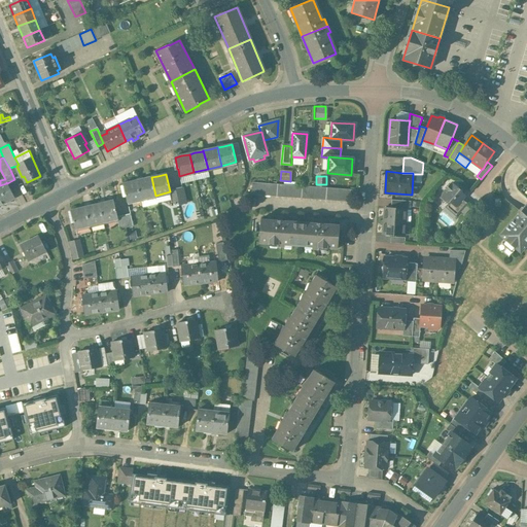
[(151,177),(143,179),(137,180),(141,199),(155,196),(151,177)]
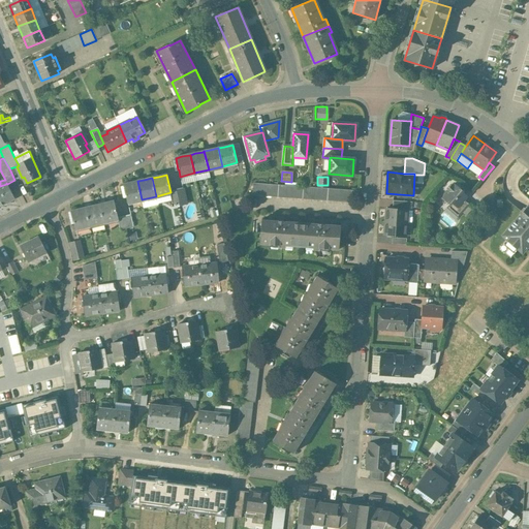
[(137,181),(129,183),(123,184),(126,195),(128,203),(142,199),(137,181)]
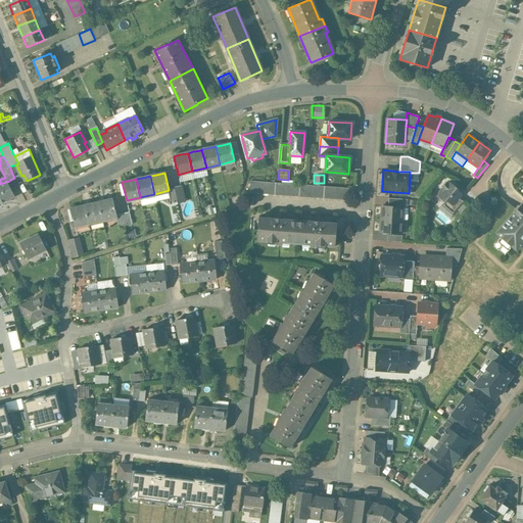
[(0,203),(14,197),(7,182),(6,181),(6,182),(0,184),(0,203)]
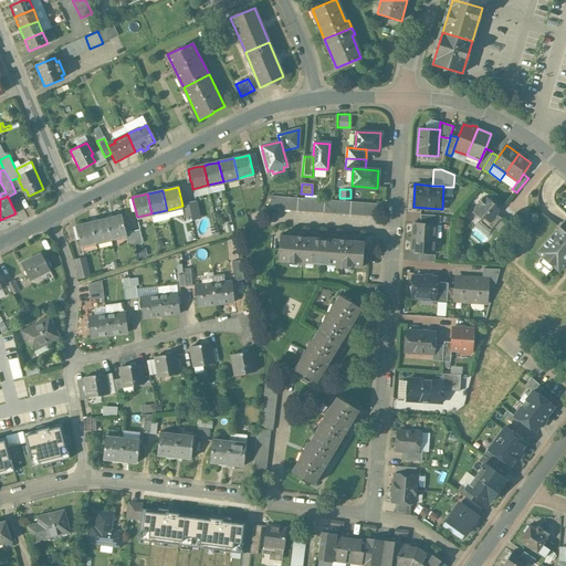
[(378,203),(271,196),(270,209),(377,217),(378,203)]
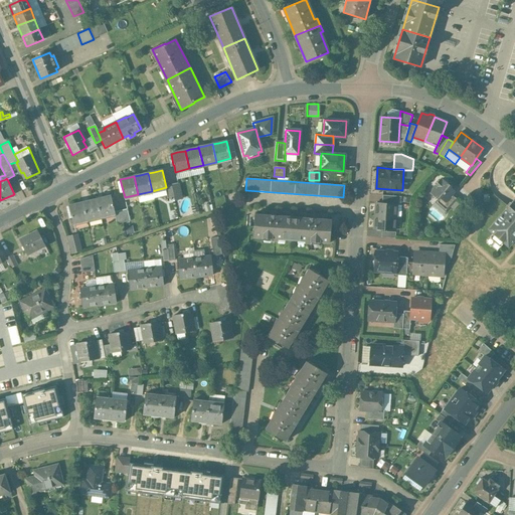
[(181,179),(168,182),(171,195),(183,193),(181,179)]
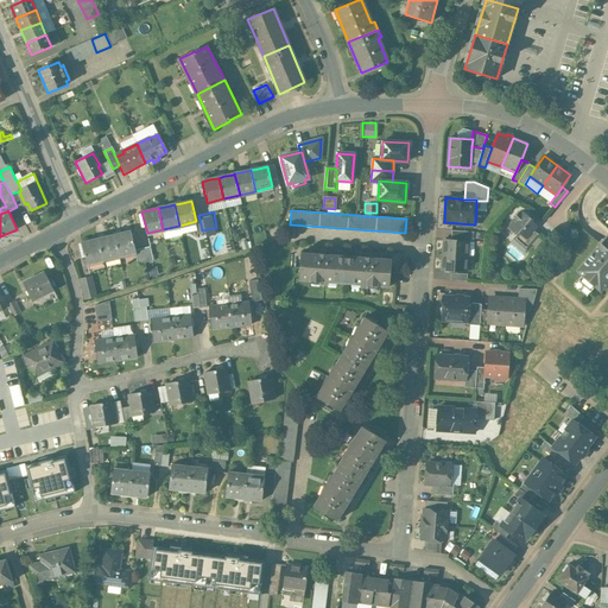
[(539,226),(523,211),(520,214),(519,213),(514,219),(515,220),(508,228),(518,236),(519,234),(525,239),(526,240),(536,229),(539,226)]
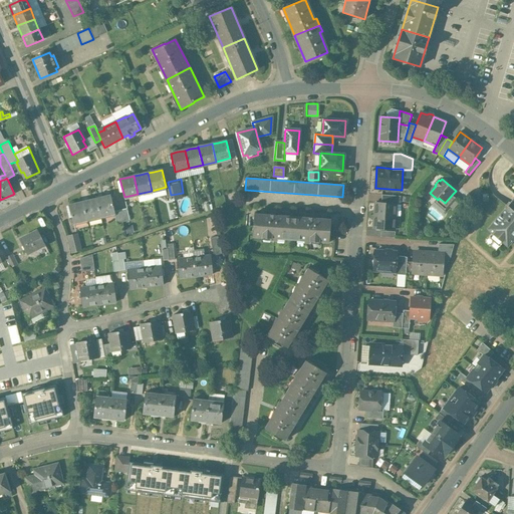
[(453,194),(445,203),(444,202),(440,207),(445,211),(451,205),(457,198),(453,194)]
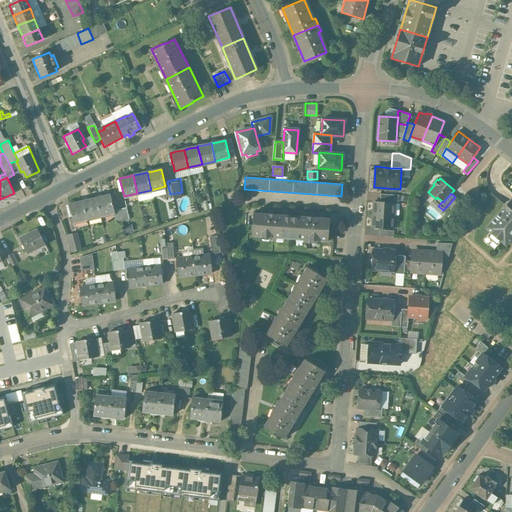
[(399,195),(380,194),(380,202),(394,203),(398,203),(399,195)]
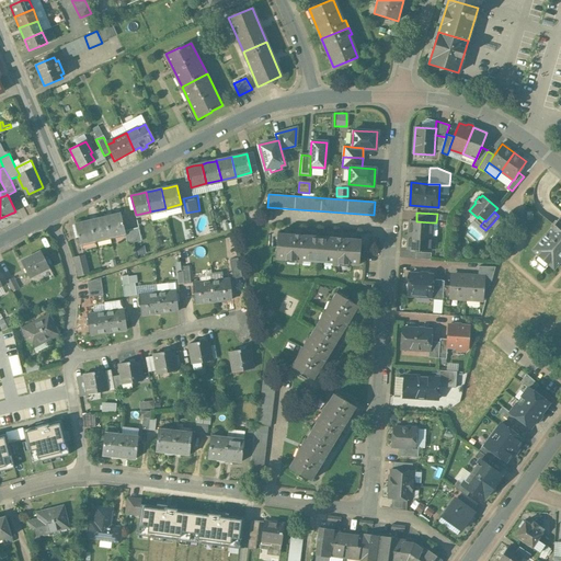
[(121,214),(105,217),(111,237),(125,233),(125,232),(125,230),(121,214)]
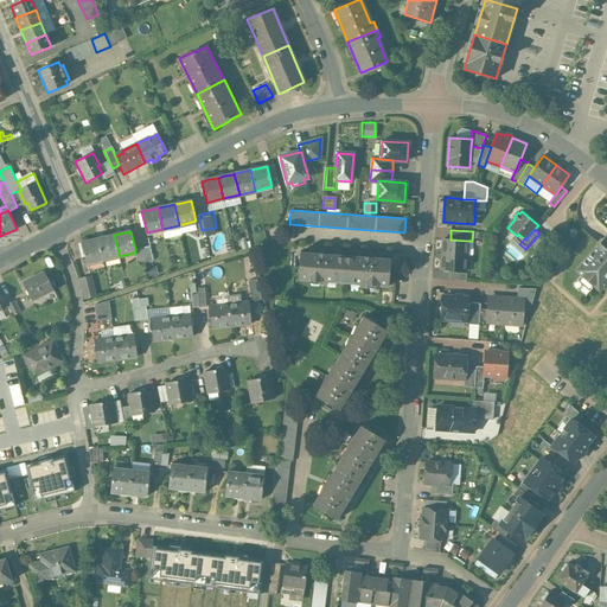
[(606,234),(593,250),(606,263),(606,234)]
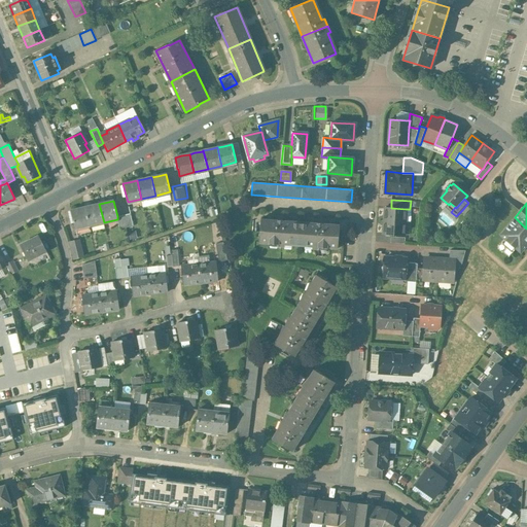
[(99,204),(85,207),(90,225),(104,222),(99,204)]
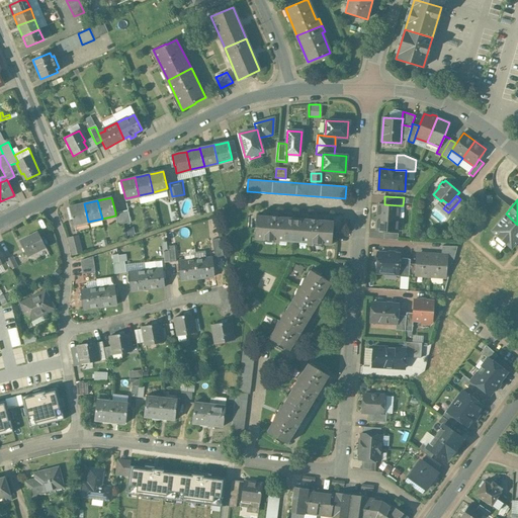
[(83,204),(76,205),(70,206),(73,220),(74,225),(88,222),(84,203),(83,203),(83,204)]
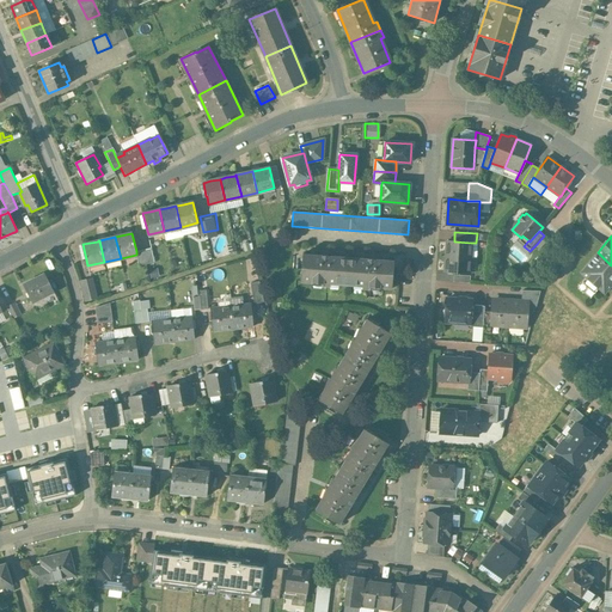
[(454,242),(447,240),(446,256),(471,258),(471,243),(454,242)]
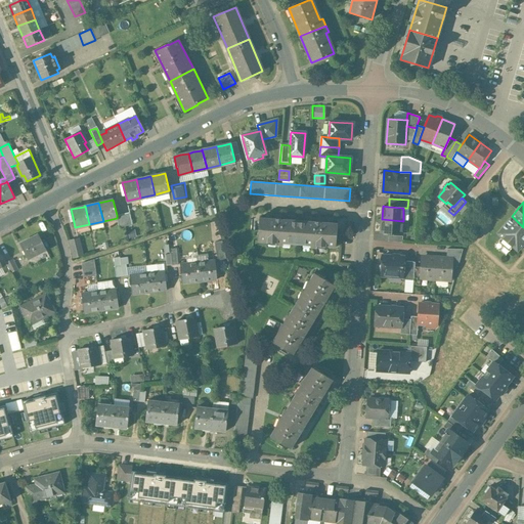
[(129,213),(123,214),(125,226),(131,224),(129,213)]
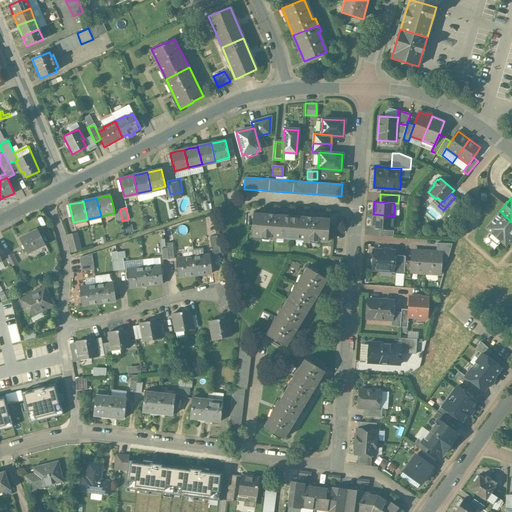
[(120,209),(114,210),(114,212),(114,213),(116,222),(122,221),(120,209)]
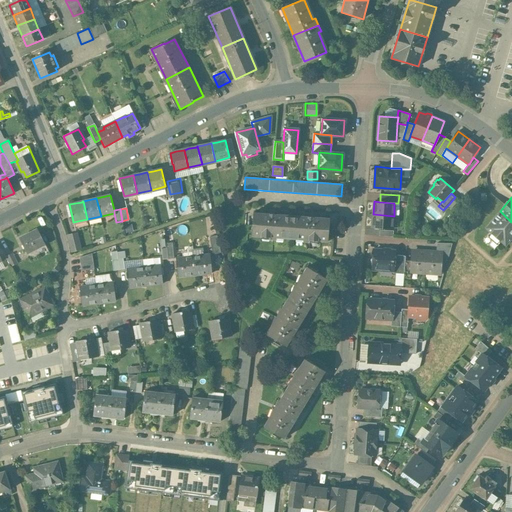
[(511,237),(511,222),(500,211),(485,228),(490,232),(483,240),(494,249),(500,241),(505,246),(511,237)]
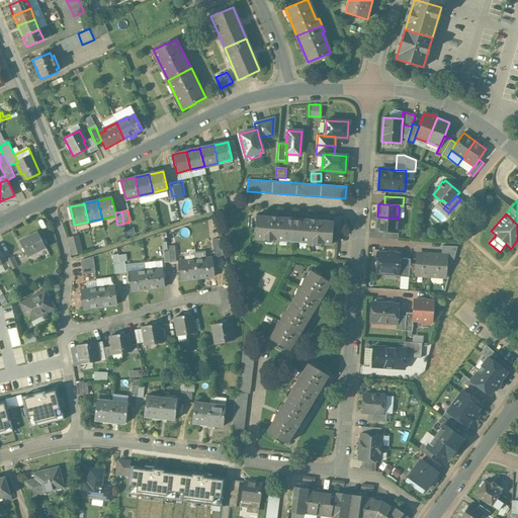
[(293,239),(294,218),(256,214),(254,239),(265,240),(265,237),(273,237),(273,242),(279,243),(279,238),(293,239)]
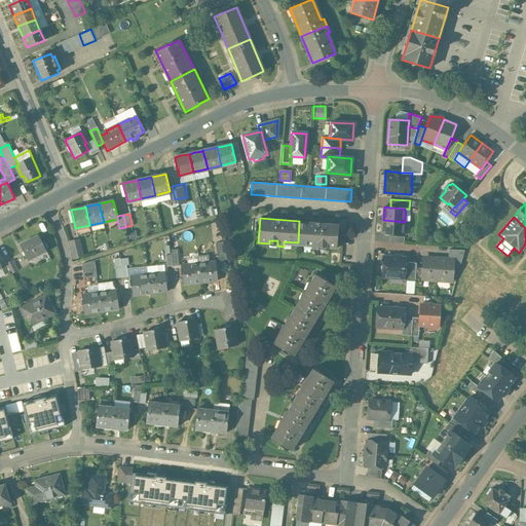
[(405,222),(383,220),(382,233),(404,235),(405,222)]
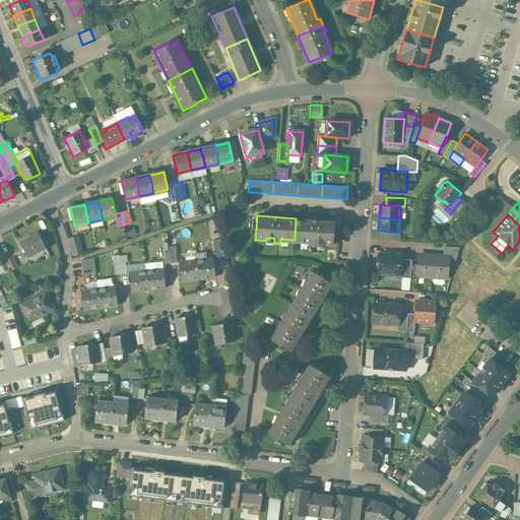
[(296,218),(295,240),(308,241),(308,246),(314,246),(314,241),(323,242),(322,245),(333,246),(334,221),(296,218)]
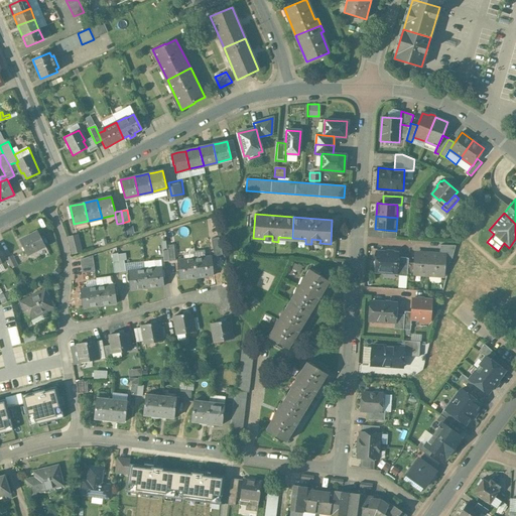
[(38,231),(20,240),(28,255),(45,246),(38,231)]
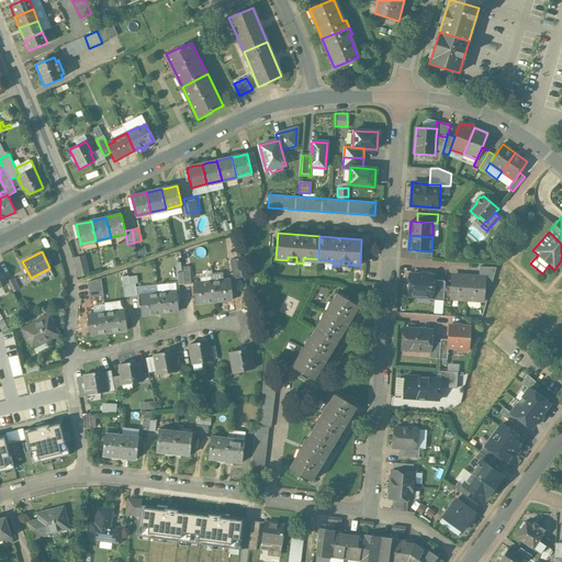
[(88,274),(83,256),(75,258),(79,277),(88,274)]
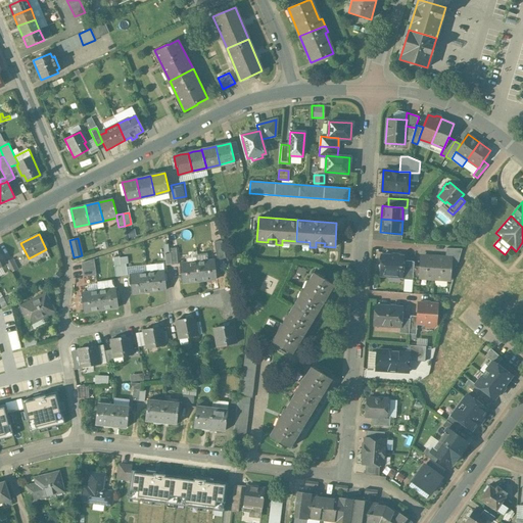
[(226,257),(222,240),(214,241),(218,259),(226,257)]
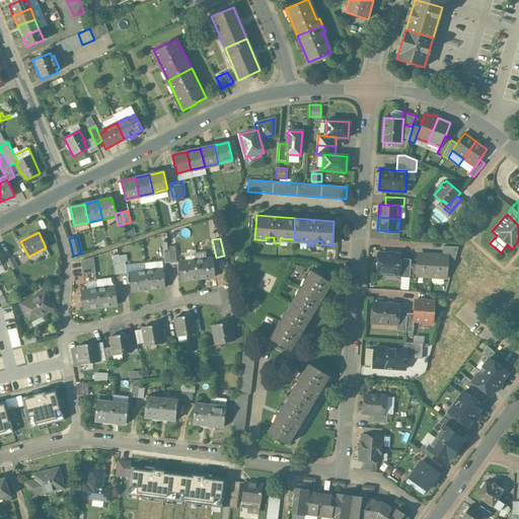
[(458,246),(443,246),(442,256),(448,257),(447,262),(454,262),(458,247),(458,246)]
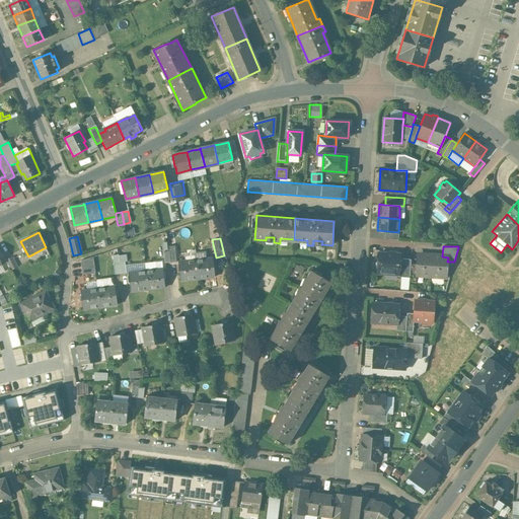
[(400,254),(379,253),(377,273),(398,275),(399,258),(400,254)]
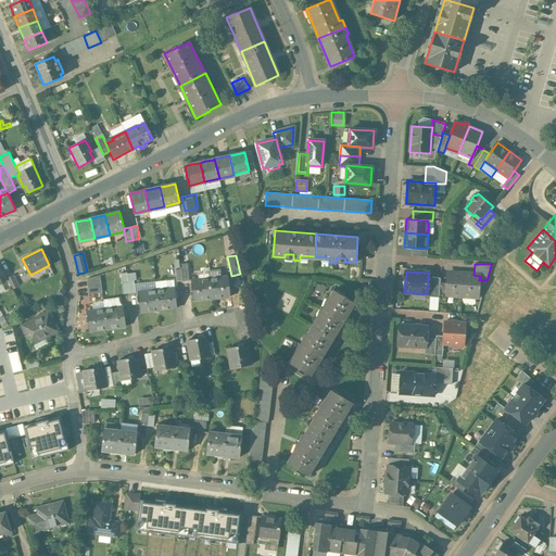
[(463,274),(447,273),(446,283),(445,294),(446,294),(462,295),(463,274)]
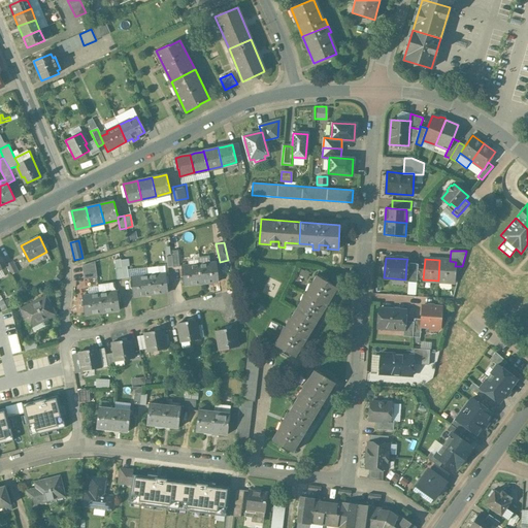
[(450,261),(439,260),(438,281),(454,282),(455,273),(457,272),(457,268),(455,266),(456,262),(450,261)]
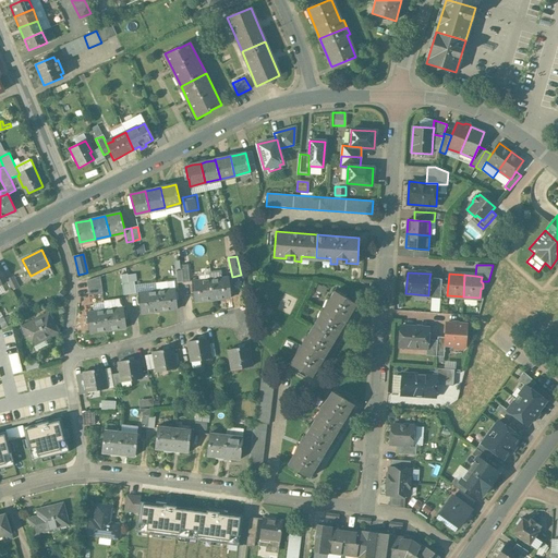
[(13,276),(8,279),(12,290),(19,287),(13,276)]
